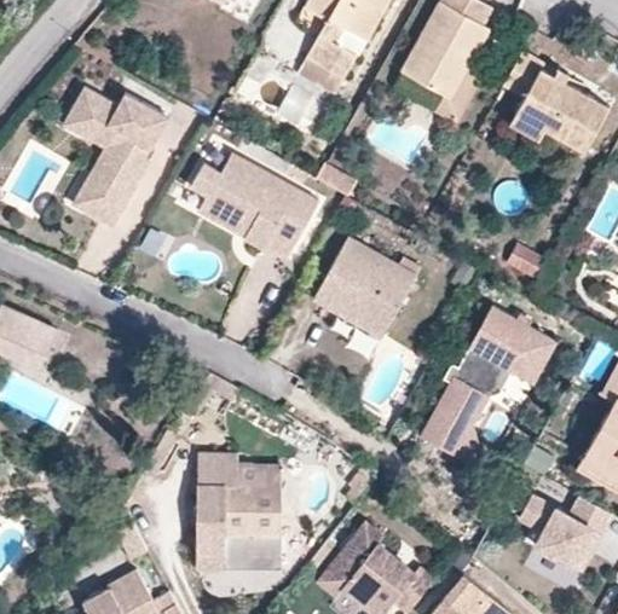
[(365,39),(387,0),(307,0),(305,5),(329,18),(365,39)]
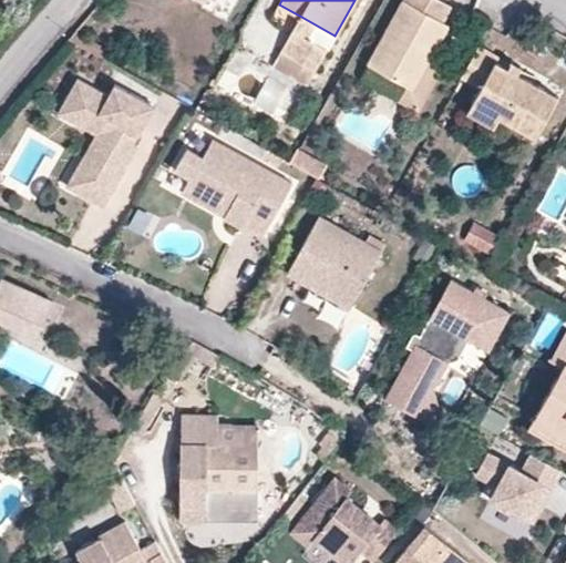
[(425,64),(446,26),(441,22),(450,7),(438,0),(405,0),(369,67),(407,88),(425,98),(440,72),(425,64)]
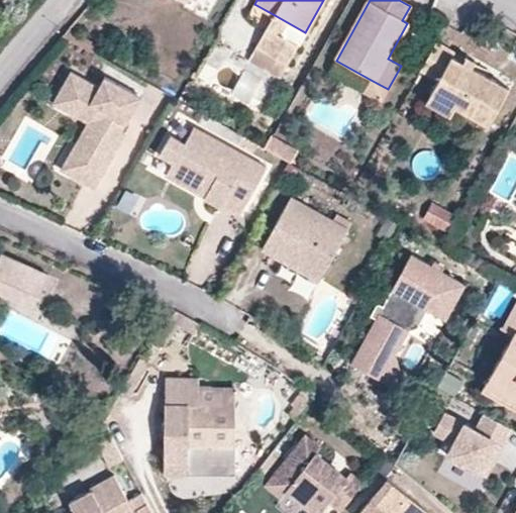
[(305,32),(275,15),(267,28),(298,46),(305,32)]
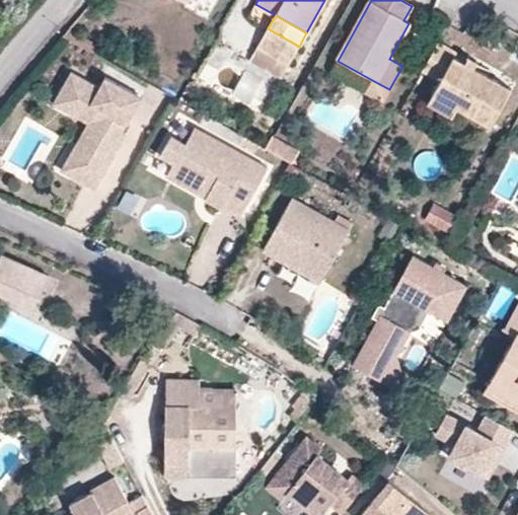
[(281,79),(299,47),(268,28),(249,62),(281,79)]
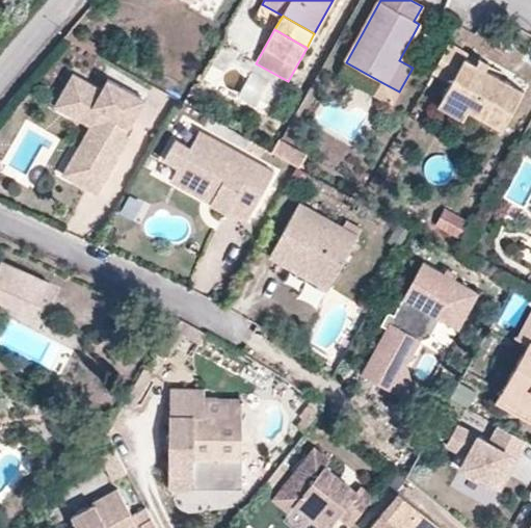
[(502,129),(523,91),(484,71),(476,66),(466,59),(468,55),(449,45),(432,74),(450,84),(443,97),(468,110),(502,129)]
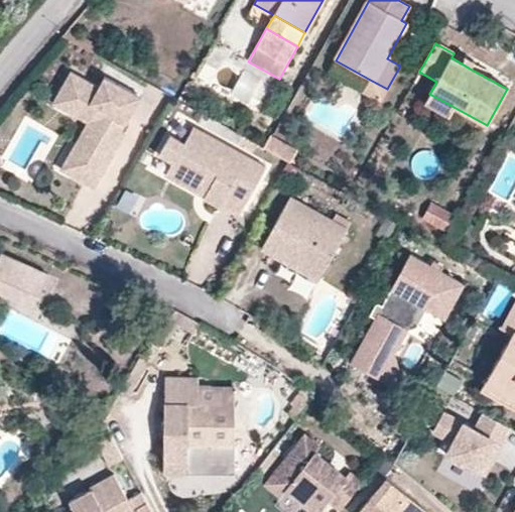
[(470,69),(474,61),(466,56),(462,64),(470,69)]
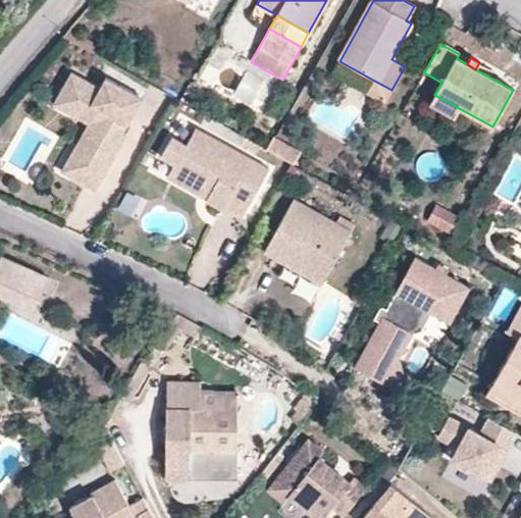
[(122,134),(142,99),(106,79),(100,89),(71,72),(58,96),(73,104),(68,113),(89,124),(76,145),(86,150),(70,176),(96,191),(118,150),(114,148),(122,134)]
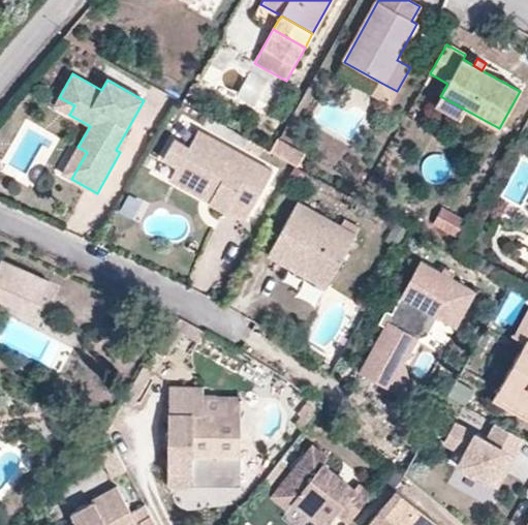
[(390,104),(397,91),(379,82),(372,95),(390,104)]
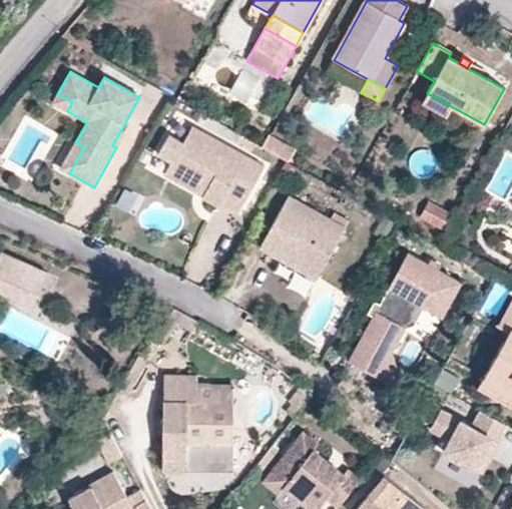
[(451,106),(427,93),(422,103),(446,116),(451,106)]
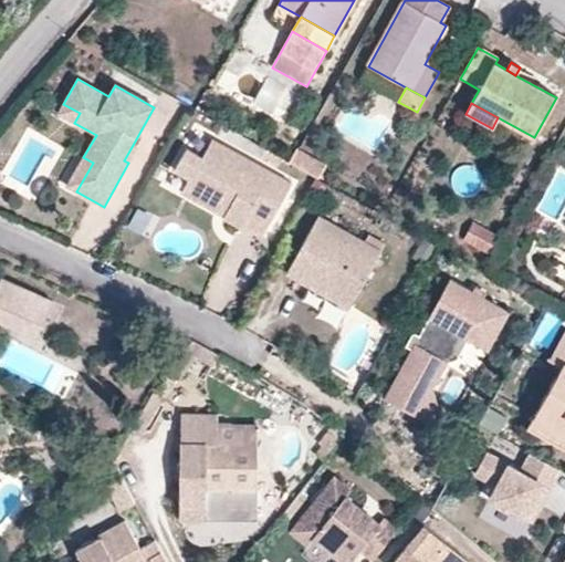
[(74,123),(80,113),(63,104),(58,114),(74,123)]
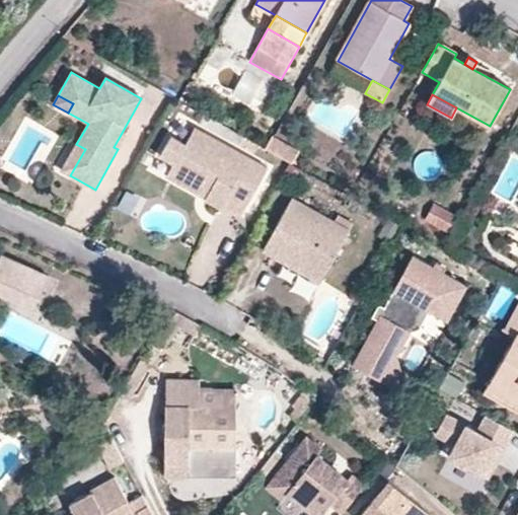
[(240,217),(268,168),(195,128),(186,144),(171,136),(159,157),(173,164),(170,169),(210,192),(206,199),(205,201),(220,209),(221,206),(240,217)]
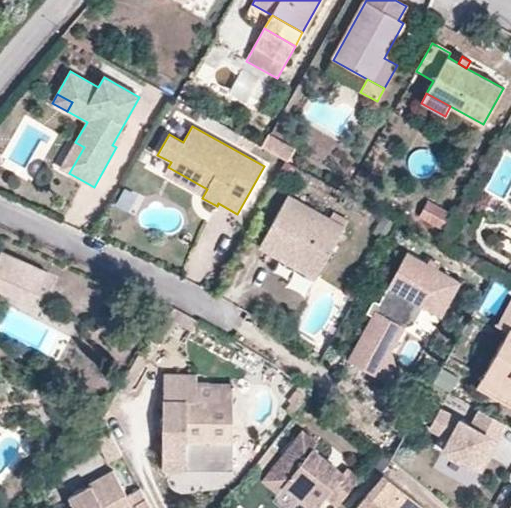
[(116,147),(124,133),(120,131),(112,145),(116,147)]
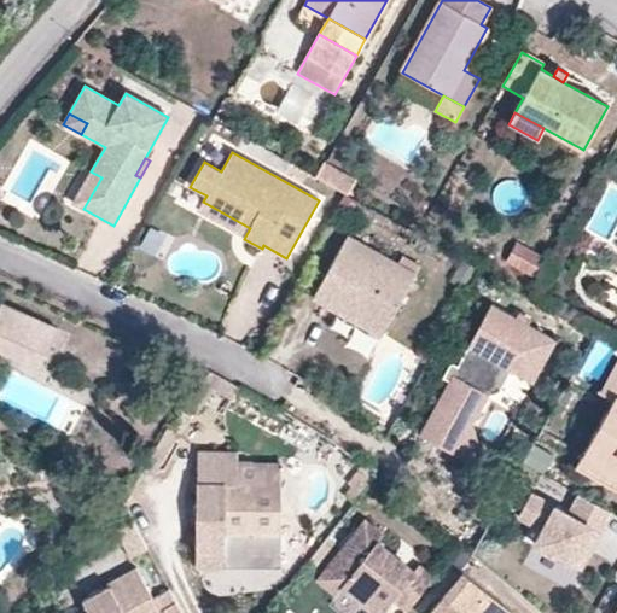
[(356,182),(324,162),(315,177),(344,193),(348,196),(356,182)]
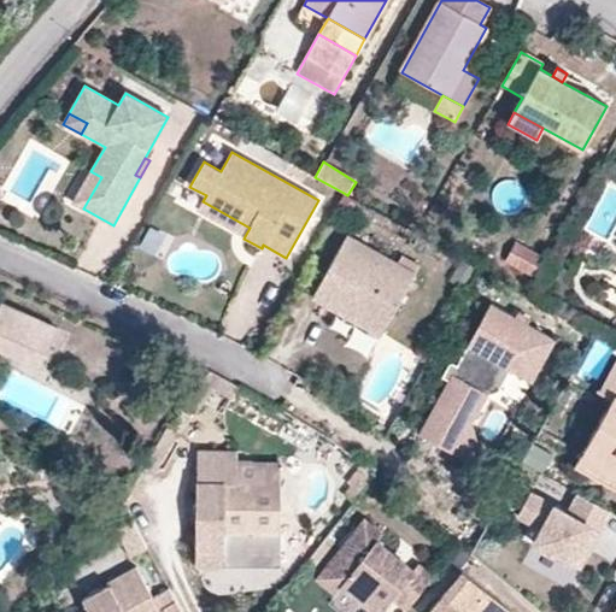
[(83,209),(101,177),(91,171),(72,202),(83,209)]
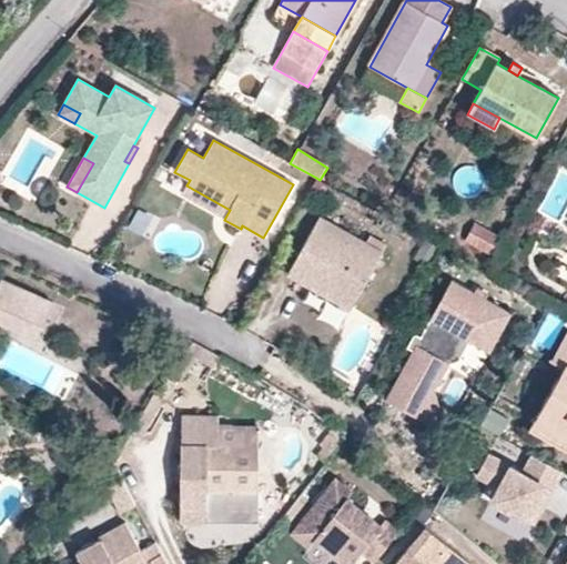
[(326,197),(332,187),(320,180),(316,178),(311,188),(326,197)]
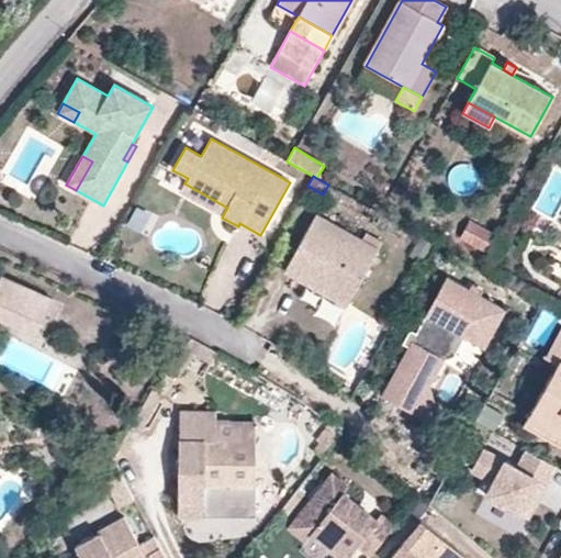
[(227,208),(184,183),(180,192),(223,215),(227,208)]
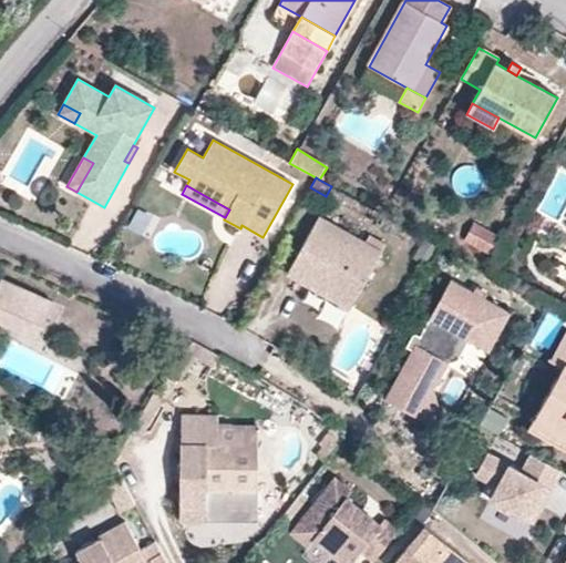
[(350,309),(387,244),(370,235),(366,242),(319,216),(287,274),(350,309)]
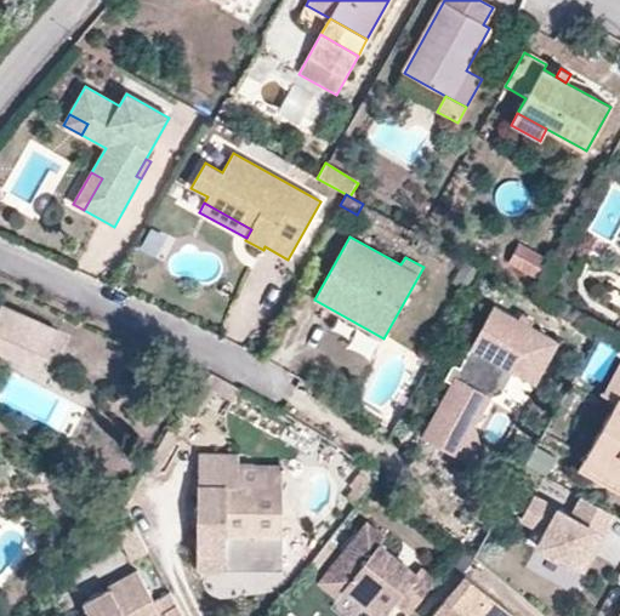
[(540,280),(551,261),(519,244),(508,263),(540,280)]
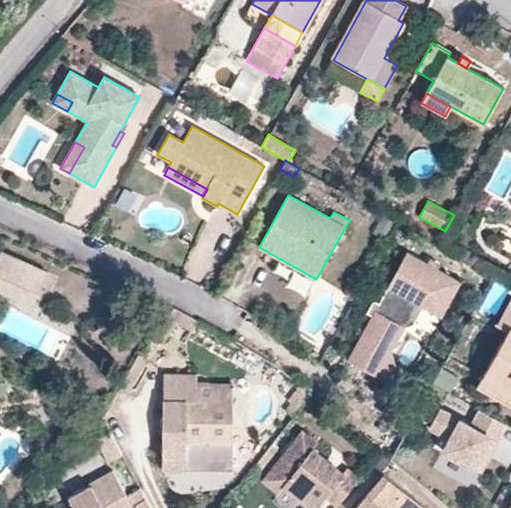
[(386,240),(396,223),(383,216),(373,233),(386,240)]
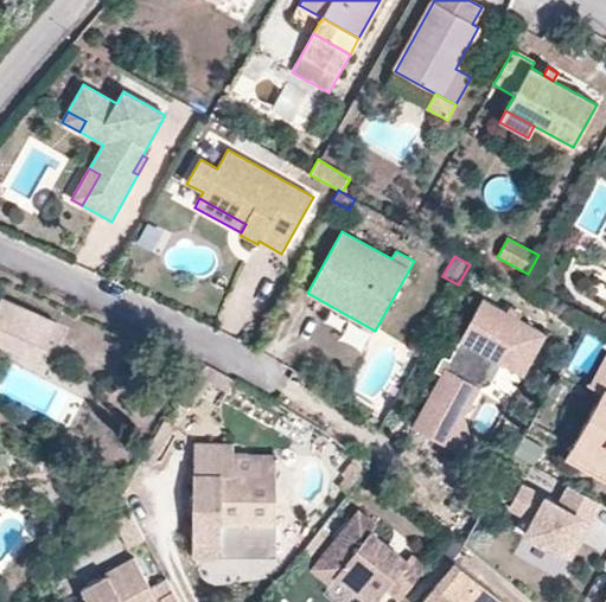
[(535,356),(547,334),(483,299),(450,359),(441,373),(413,427),(435,439),(452,410),(464,416),(479,388),(490,384),(502,364),(535,356)]
